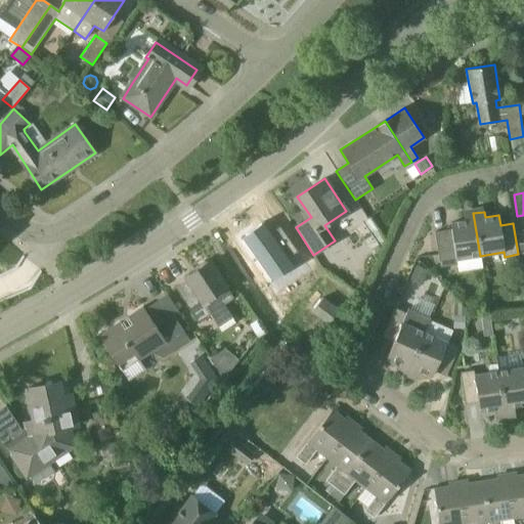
[(473,213),(464,215),(465,221),(450,223),(451,229),(435,232),(440,267),(456,264),(456,259),(480,256),(473,213)]
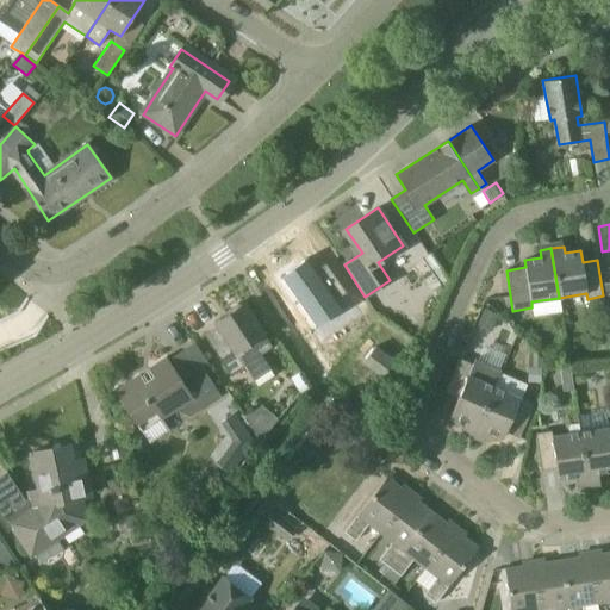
[(280,279),(316,331),(342,313),(335,303),(346,296),(325,267),(315,274),(306,261),(280,279)]
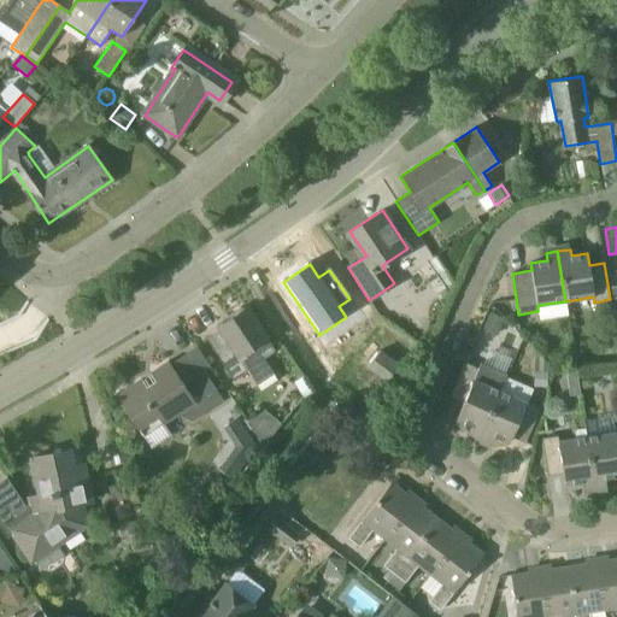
[(247,307),(245,309),(240,307),(233,312),(233,317),(218,327),(221,329),(206,338),(233,380),(247,370),(252,376),(268,365),(264,358),(275,351),(247,307)]
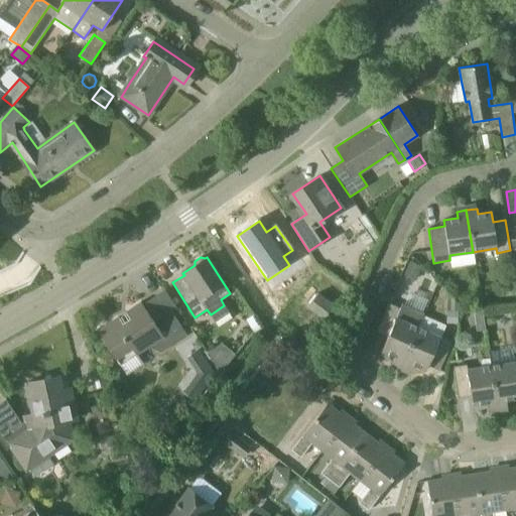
[(409,261),(403,275),(415,280),(421,266),(409,261)]
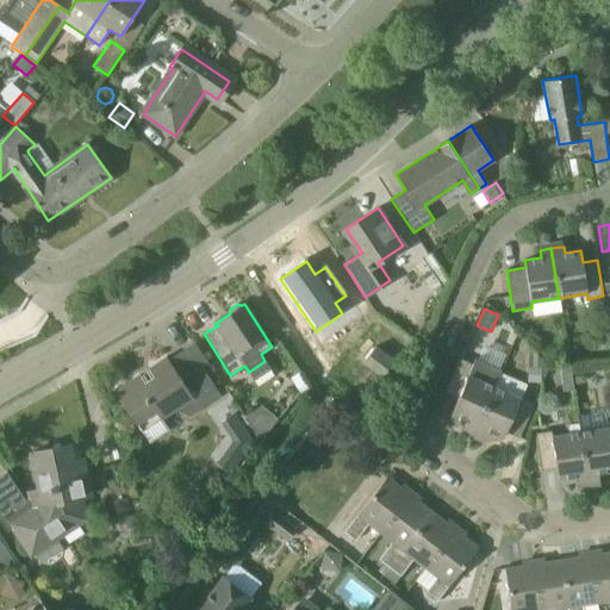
[(204,368),(210,365),(198,347),(172,365),(167,358),(116,392),(142,431),(160,419),(185,403),(192,415),(222,396),(204,368)]
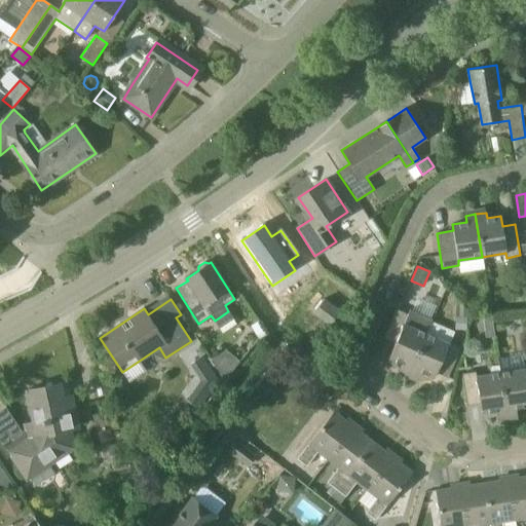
[(455,307),(455,316),(466,317),(467,309),(460,302),(455,307)]
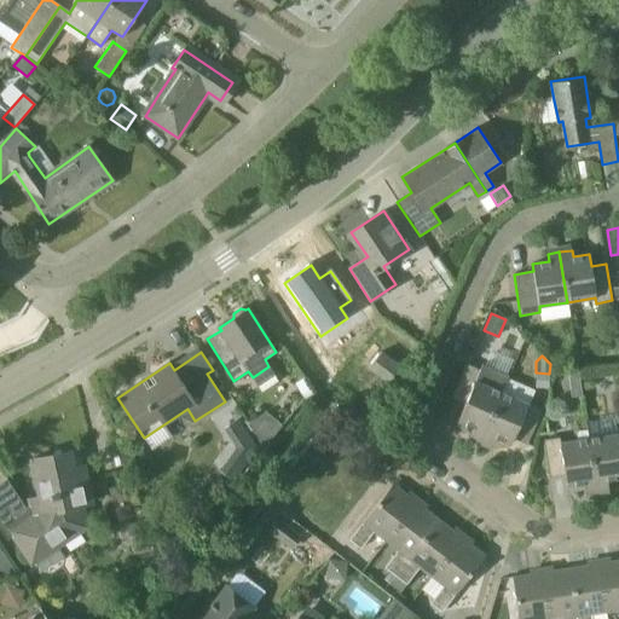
[(502,392),(509,375),(482,364),(480,370),(466,364),(451,398),(464,404),(458,421),(473,428),(470,434),(481,439),(502,392)]
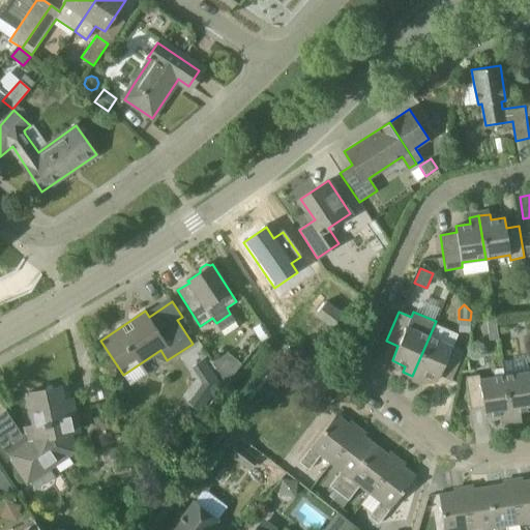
[(487,319),(489,341),(498,340),(496,318),(487,319)]
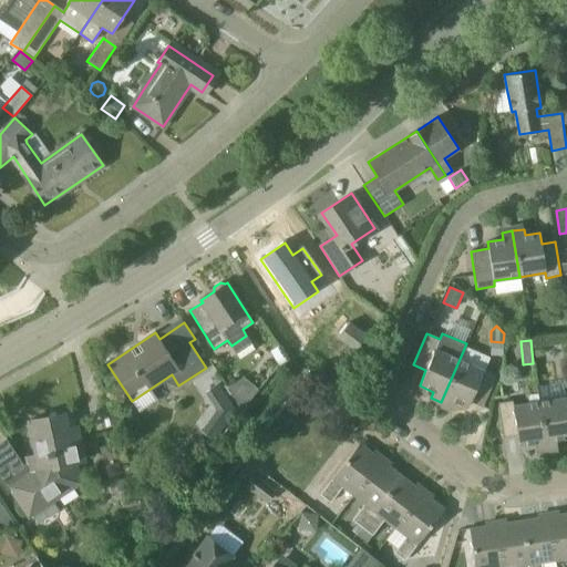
[(503,356),(503,342),(491,341),(491,356),(503,356)]
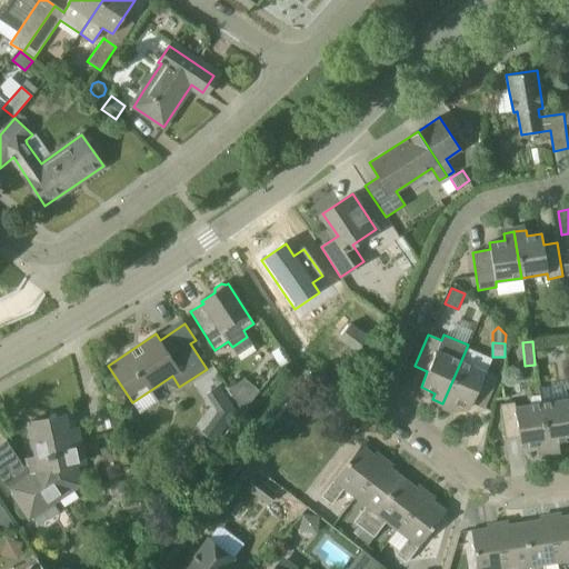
[(269,352),(279,367),(288,361),(278,347),(269,352)]
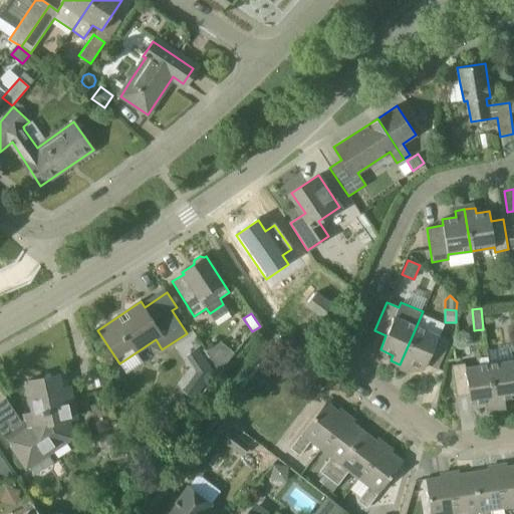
[(450,340),(417,325),(400,364),(409,368),(411,363),(425,368),(427,363),(438,369),(450,340)]
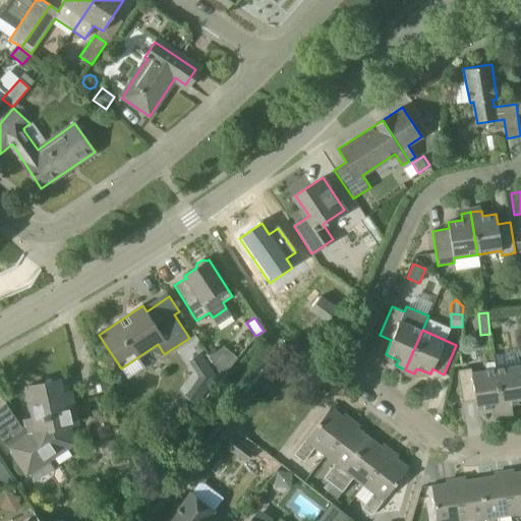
[(237,357),(224,346),(209,356),(223,377),(237,357)]
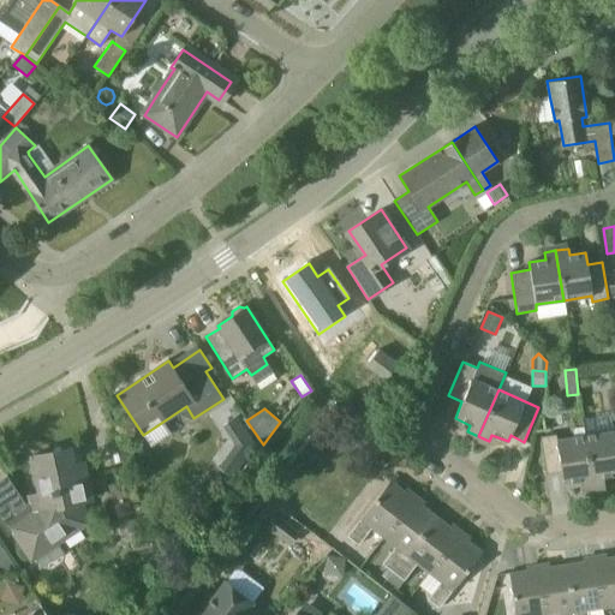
[(614,424),(611,425),(613,431),(585,435),(592,485),(604,484),(603,477),(614,475),(614,424)]
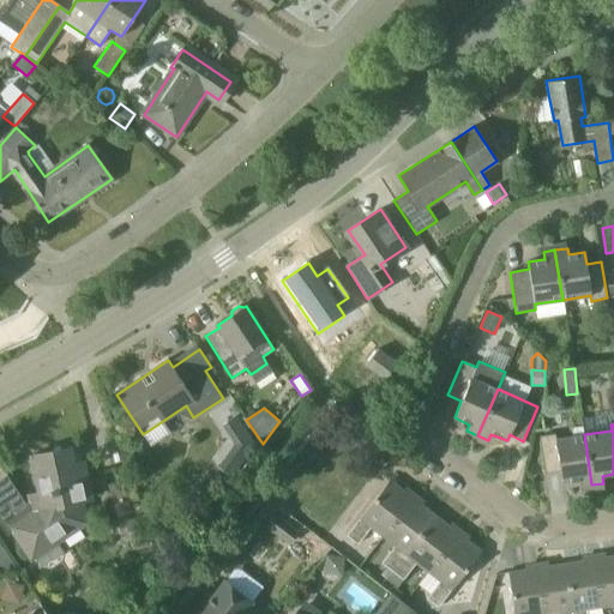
[(584,434),(582,427),(571,428),(572,437),(555,439),(555,433),(540,437),(546,473),(560,470),(563,482),(579,480),(579,487),(591,485),(584,434)]
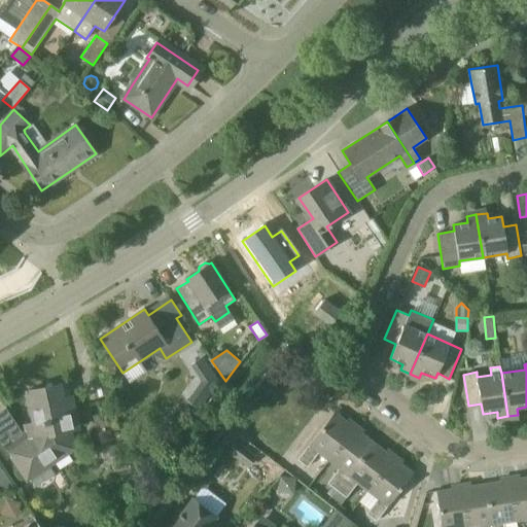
[(5,408),(0,411),(0,451),(5,459),(8,457),(26,483),(75,450),(71,429),(77,428),(71,397),(62,399),(59,385),(29,391),(35,422),(24,425),(25,430),(22,432),(5,408)]
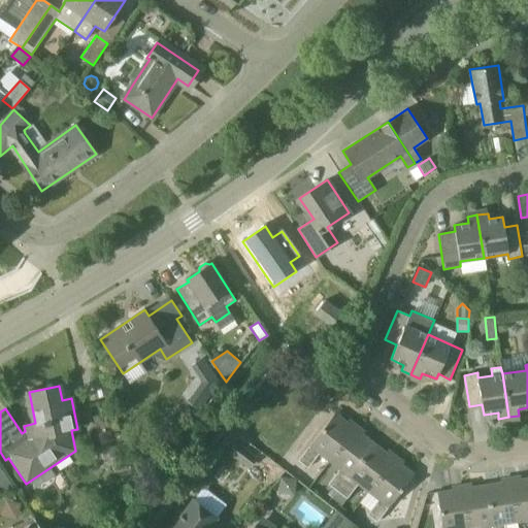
[(355,428),(335,413),(298,460),(307,467),(319,453),(329,461),(355,428)]
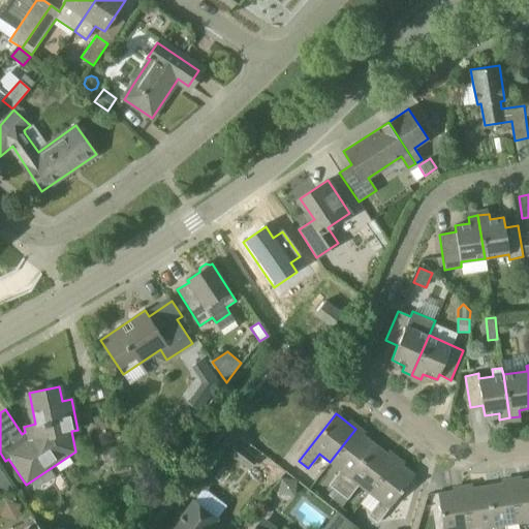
[(375,444),(355,429),(330,462),(340,470),(329,485),(334,489),(338,492),(375,444)]
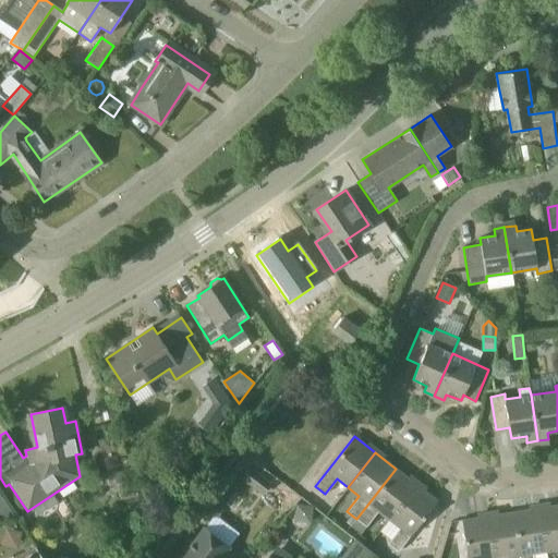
[(250,468),(242,477),(255,488),(264,478),(250,468)]
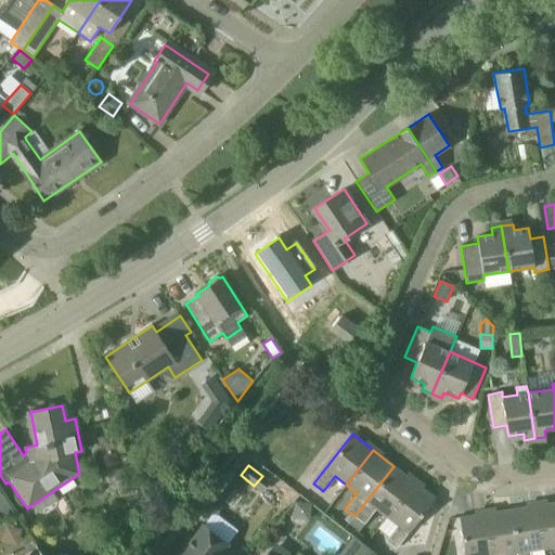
[(394,466),(355,516),(364,524),(376,508),(387,517),(414,482),(394,466)]
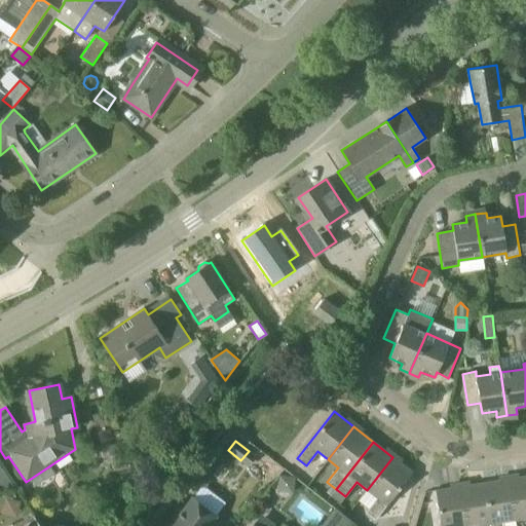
[(118,444),(107,446),(111,464),(122,461),(118,444)]
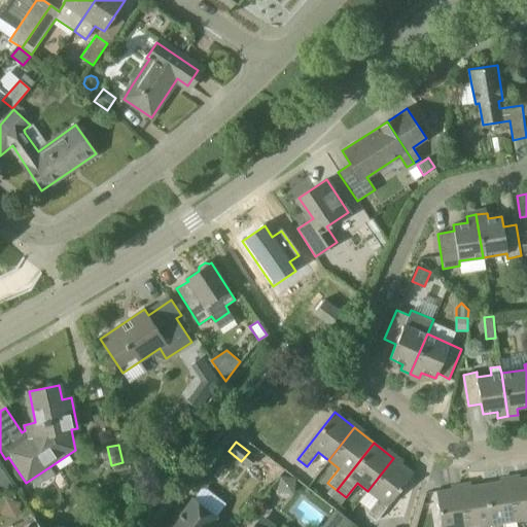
[(393,458),(367,491),(378,498),(366,513),(377,521),(414,473),(393,458)]
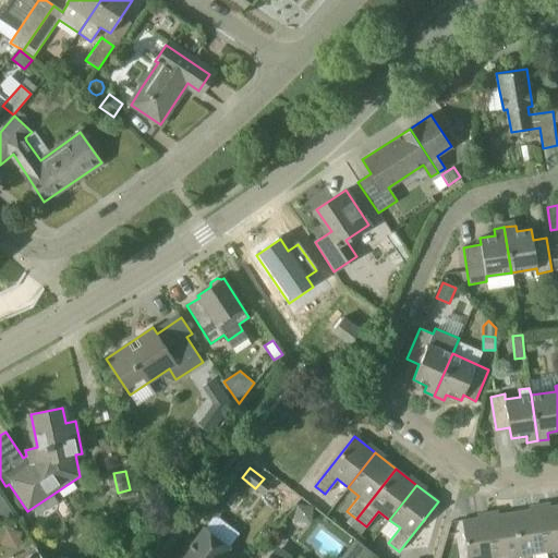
[(313,507),(296,505),(295,521),(312,523),(313,507)]
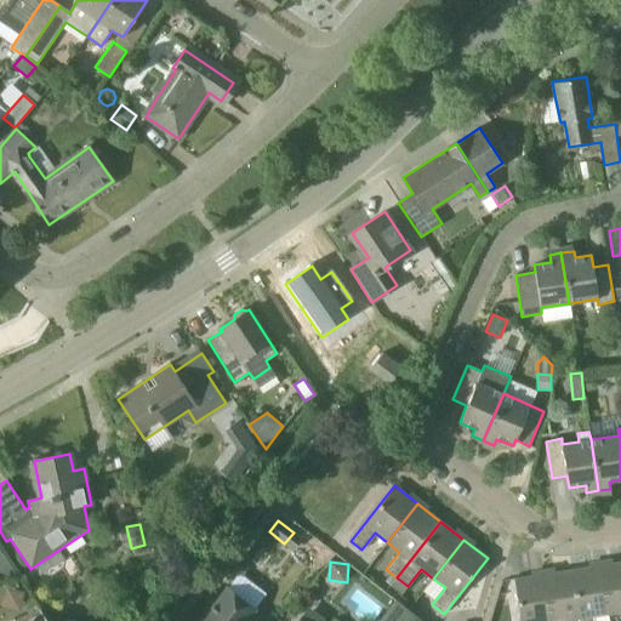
[(620,562),(602,565),(609,614),(620,611),(620,562)]
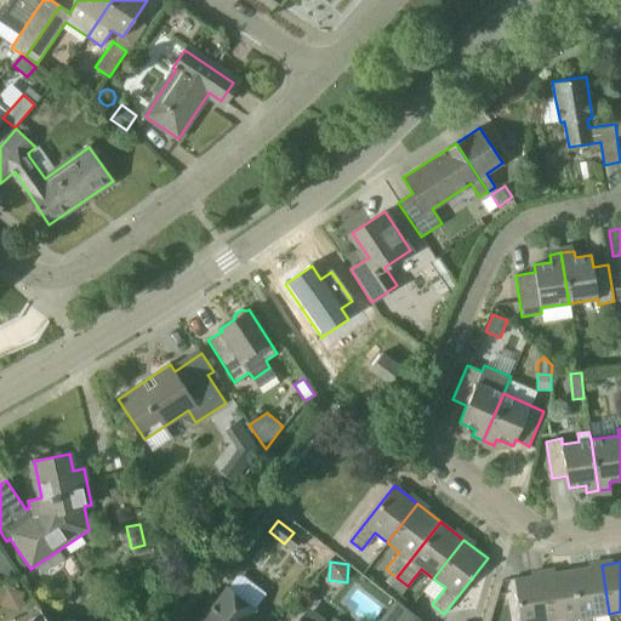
[(573,570),(580,620),(593,620),(593,616),(609,614),(602,565),(573,570)]
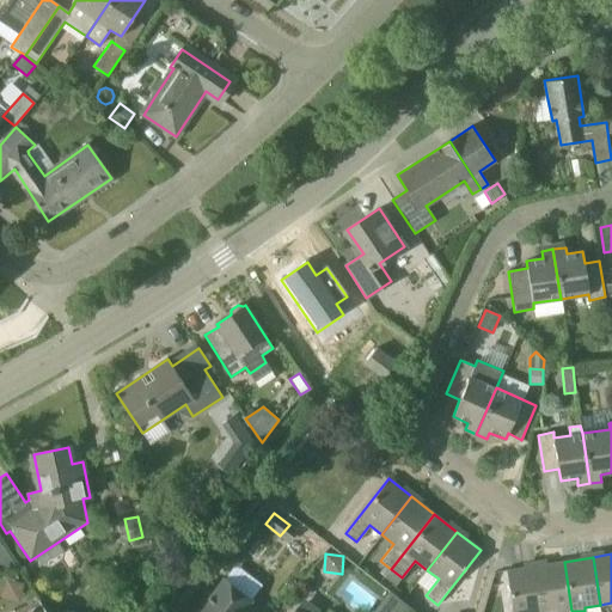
[(536,565),(542,611),(554,611),(558,611),(557,611),(571,611),(564,562),(536,565)]
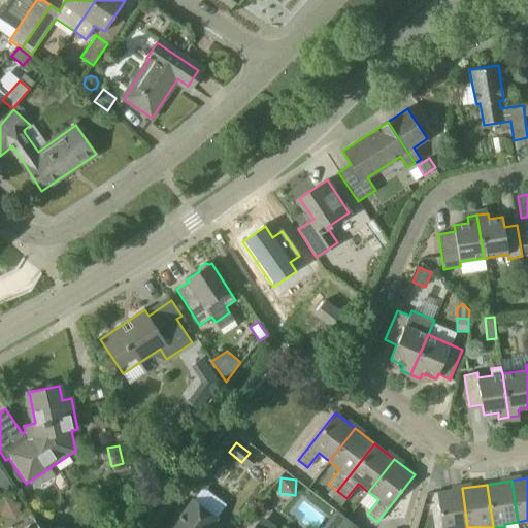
[(328,494),(332,497),(337,491),(333,488),(328,494)]
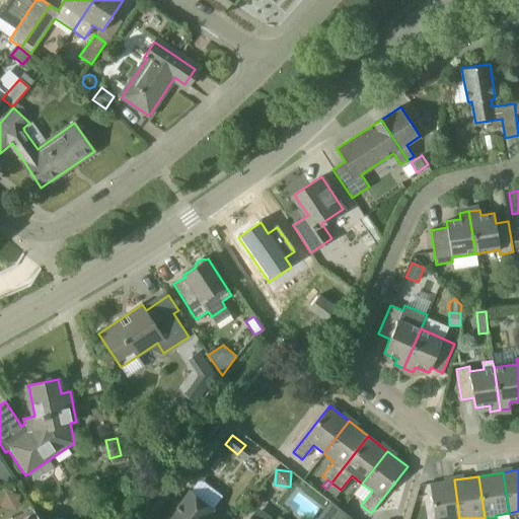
[(459,518),(454,479),(429,484),(434,518),(459,518)]
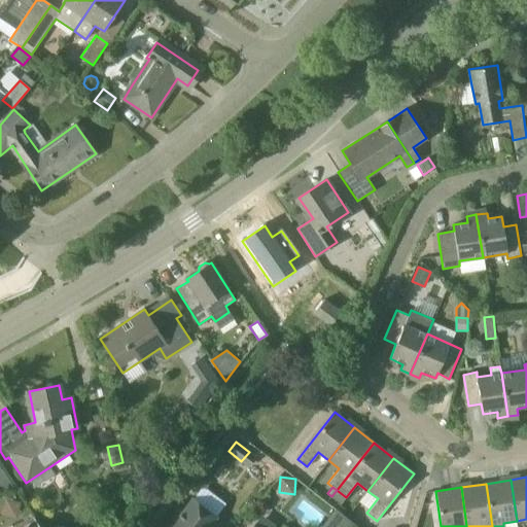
[(341,504),(346,497),(337,490),(331,496),(341,504)]
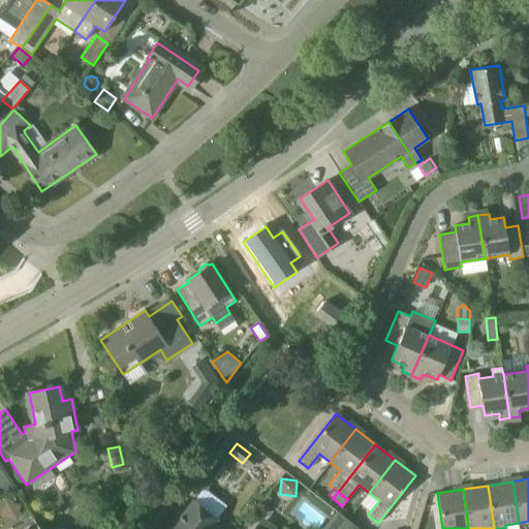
[(217,520),(217,519),(193,500),(170,528),(227,528),(228,528),(217,520)]
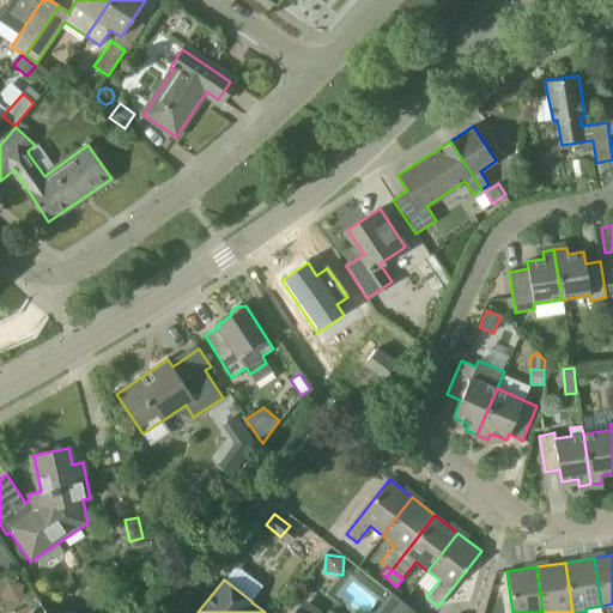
[(392,593),(375,612),(392,612),(402,600),(392,593)]
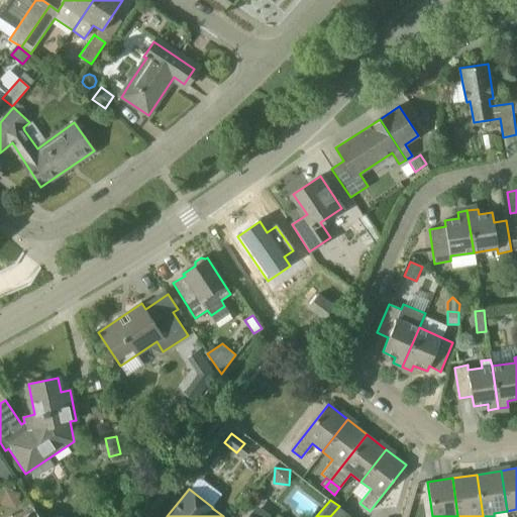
[(344,516),(348,513),(339,506),(330,516),(344,516)]
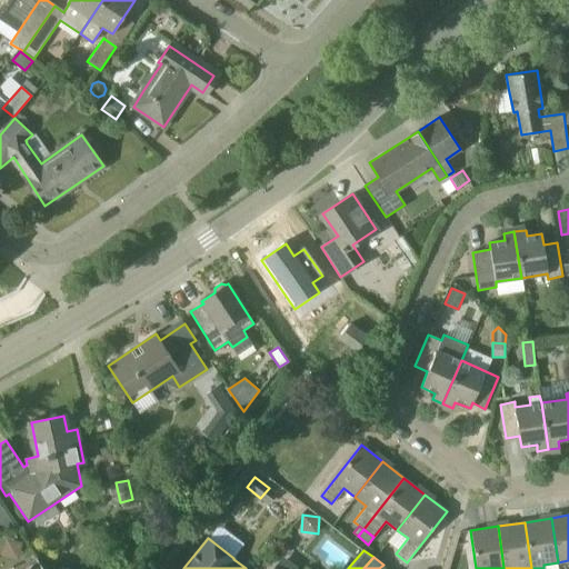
[(43,568),(38,559),(20,568),(43,568)]
